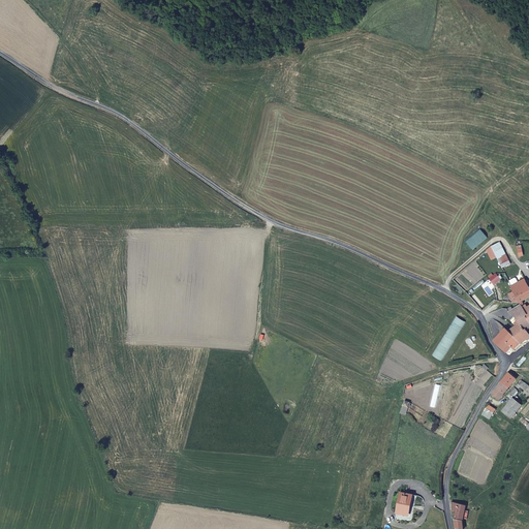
[(491,247),(497,257),(501,266),(502,269),(510,263),(500,243),(491,247)]
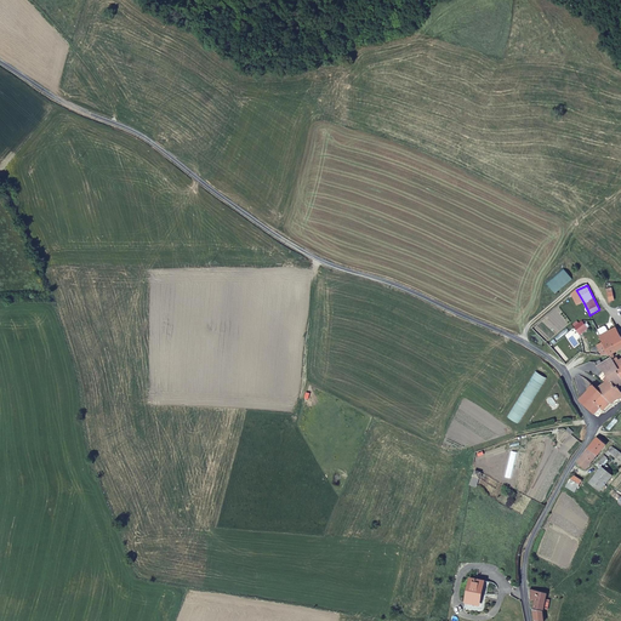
[(576,290),(571,294),(577,305),(584,302),(576,290)]
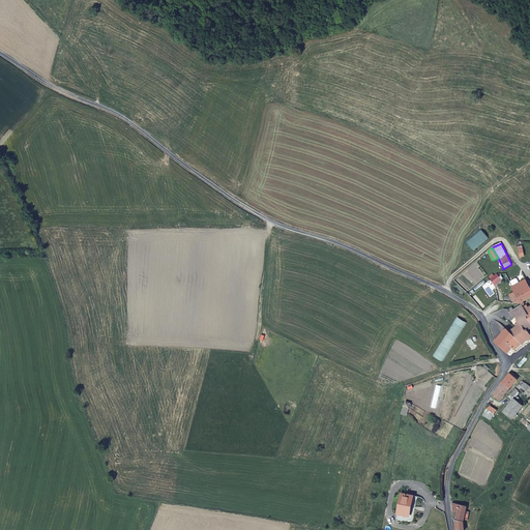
[(494,277),(488,283),(493,289),(499,283),(494,277)]
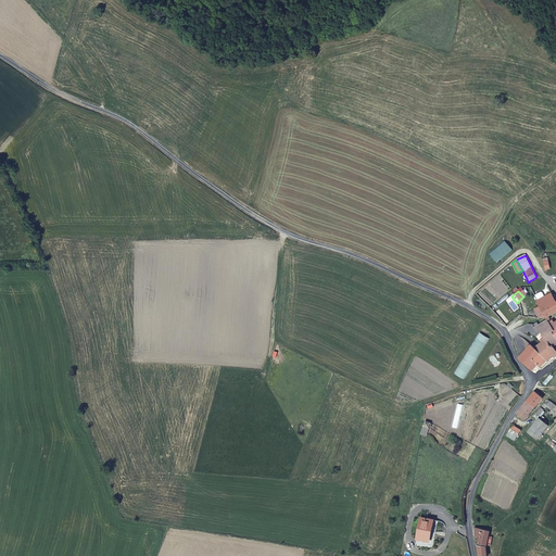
[(543,293),(541,293),(535,298),(540,302),(542,307),(546,305),(547,305),(555,300),(552,293),(546,298),(543,293)]
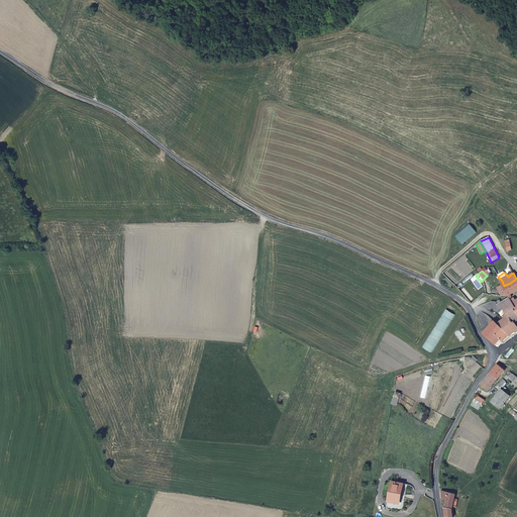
[(516,291),(516,280),(516,279),(509,284),(508,284),(513,293),(516,291)]
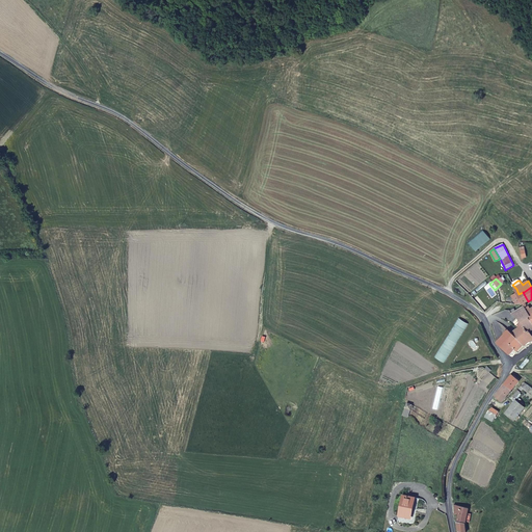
[(528,301),(523,292),(519,294),(519,295),(521,299),(523,303),(528,301)]
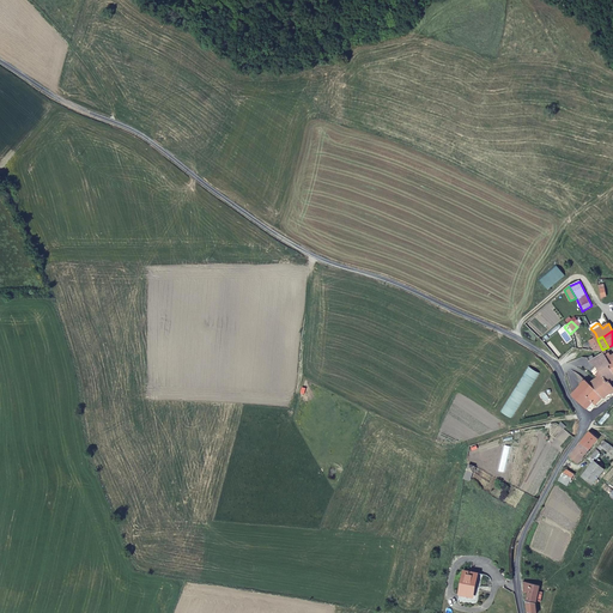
[(596,338),(590,340),(595,350),(602,350),(600,345),(598,340),(596,338)]
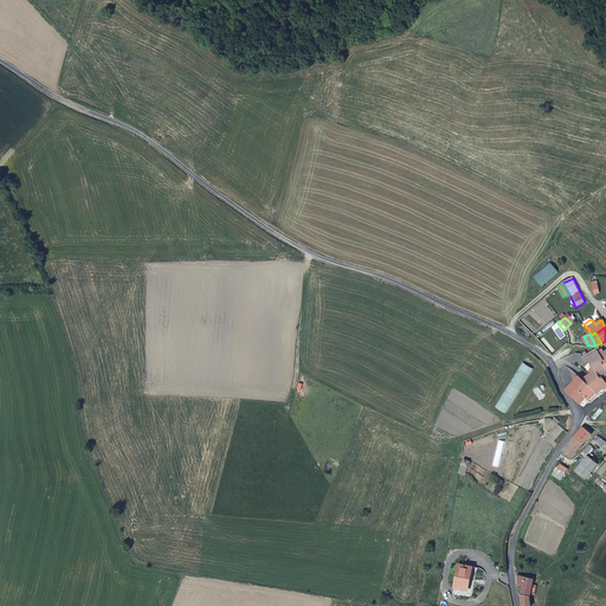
[(590,362),(594,369),(601,379),(601,378),(605,375),(605,363),(598,350),(584,358),(590,362)]
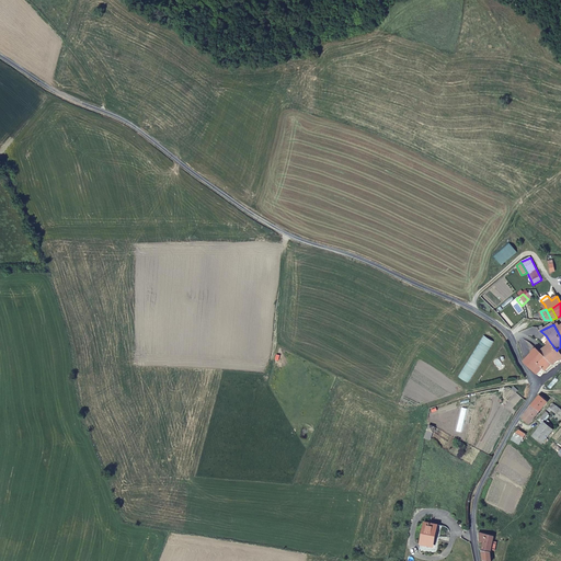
[(557,351),(550,342),(554,350),(546,357),(536,348),(551,363),(554,366),(559,365),(560,362),(560,356),(560,357),(557,351)]
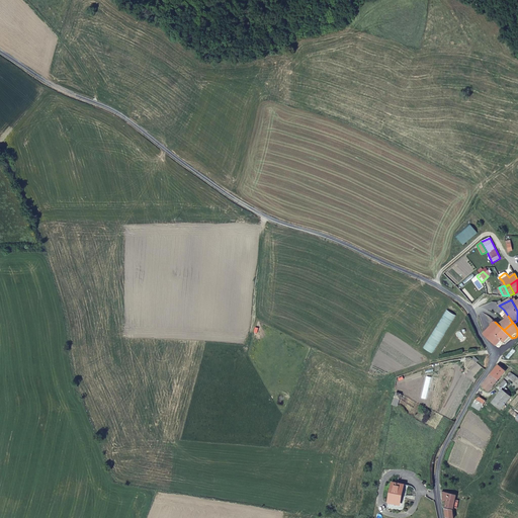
[(509,335),(495,322),(485,333),(496,345),(501,340),(503,342),(509,335)]
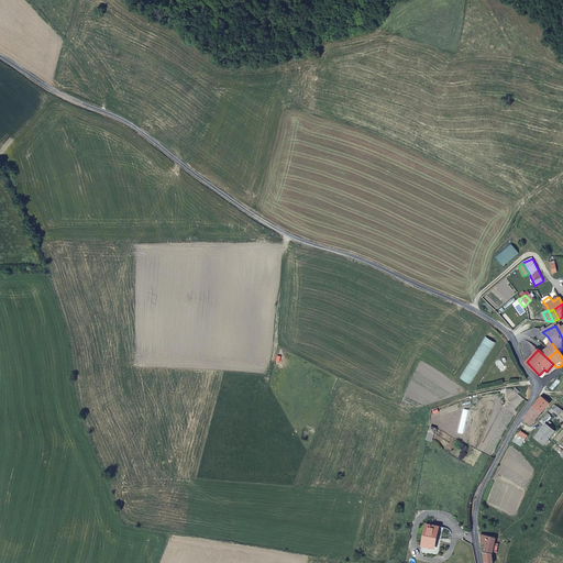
[(542,398),(523,419),(531,426),(538,419),(537,418),(549,404),(542,398)]
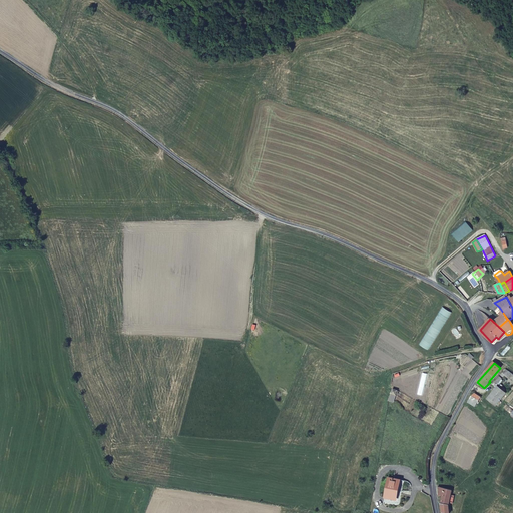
[(492,393),(487,398),(496,406),(506,393),(501,389),(503,386),(500,383),(492,393)]
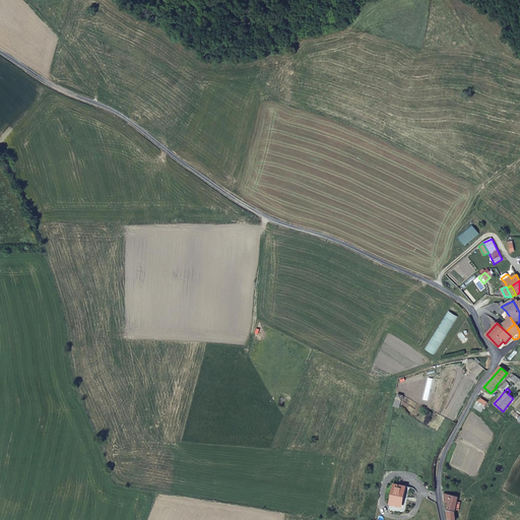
[(399,408),(403,396),(398,394),(394,406),(399,408)]
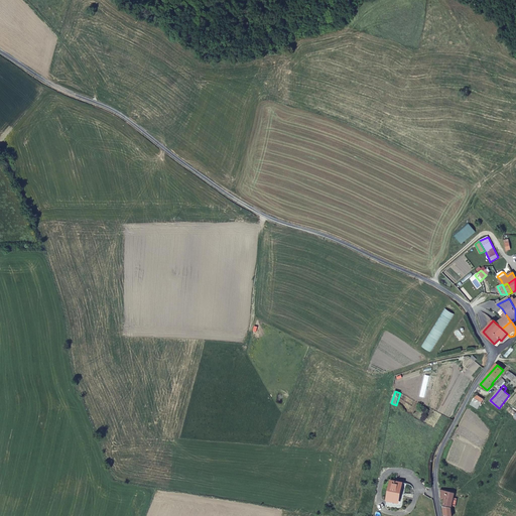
[(477,408),(481,402),(483,399),(475,395),(470,404),(477,408)]
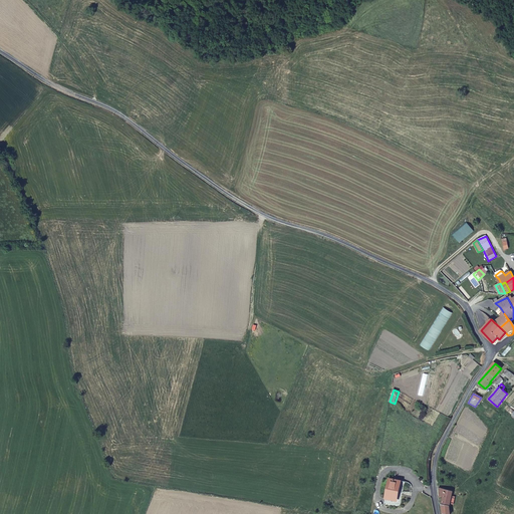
[(397,501),(401,482),(390,480),(386,499),(397,501)]
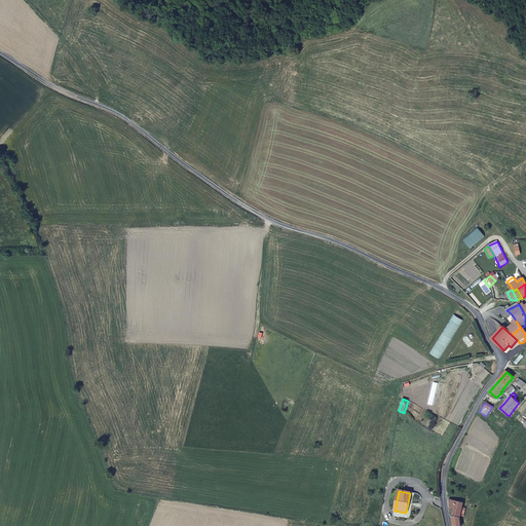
[(464,498),(458,497),(458,501),(448,499),(450,506),(454,509),(453,516),(454,525),(456,525),(460,525),(461,514),(464,498)]
